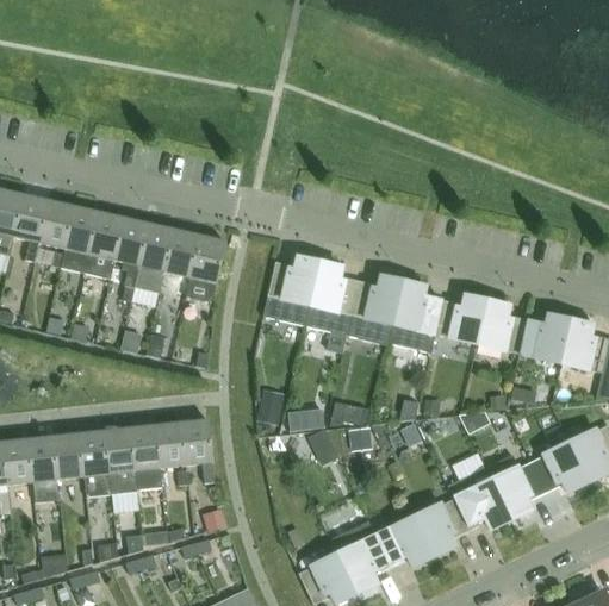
[(24,195),(0,189),(0,251),(11,255),(14,237),(24,195)]
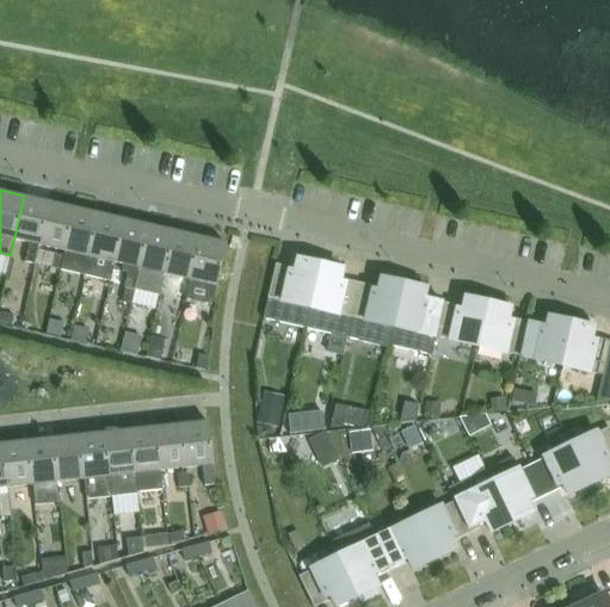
[(36,260),(39,243),(50,202),(24,196),(14,237),(31,241),(26,258),(36,260)]
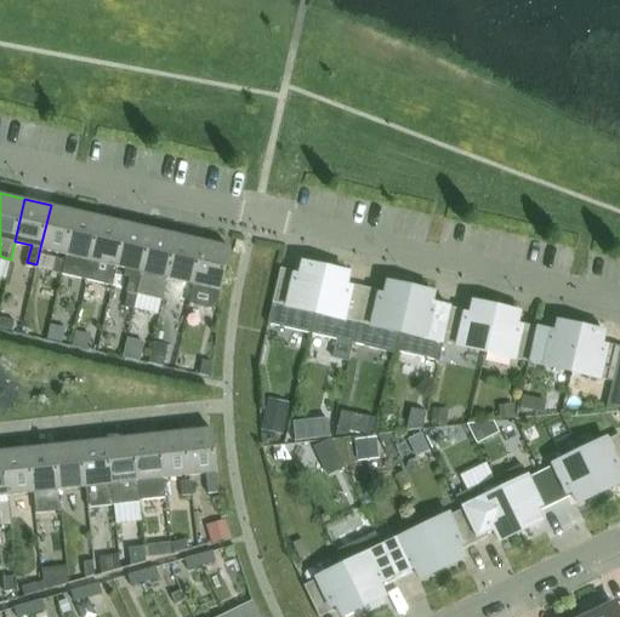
[(77,210),(51,205),(40,247),(67,253),(77,210)]
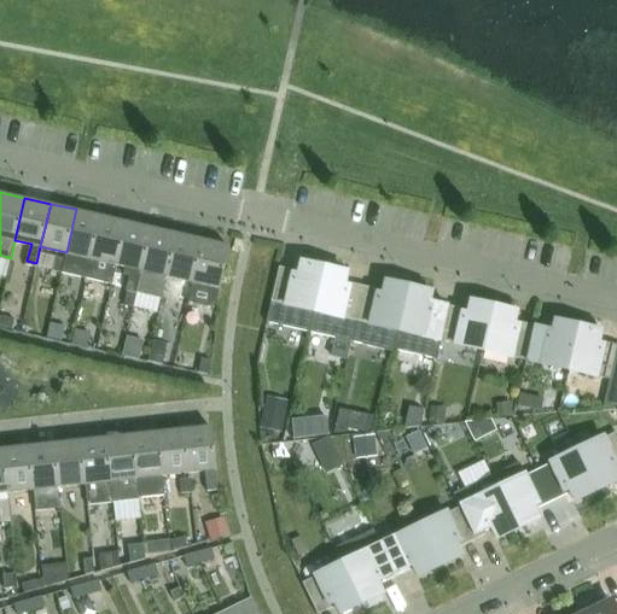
[(65,257),(62,270),(87,276),(92,257),(102,215),(76,209),(67,252),(65,257)]
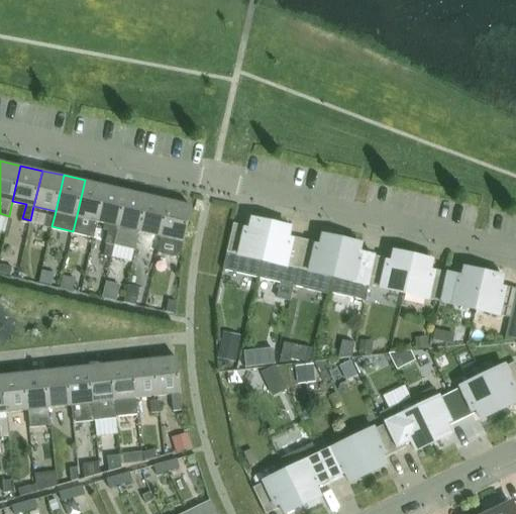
[(77,215),(73,231),(94,236),(98,220),(106,185),(85,180),(77,215)]
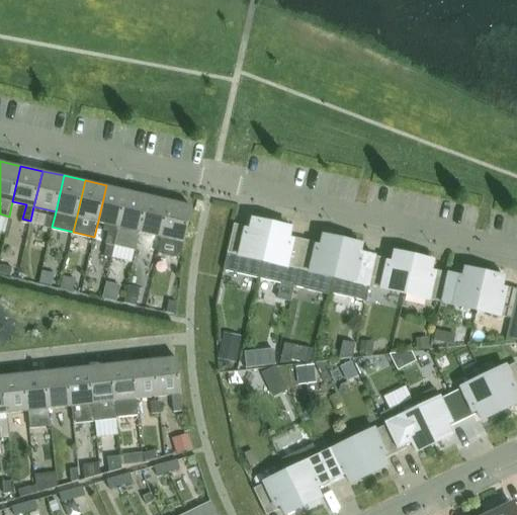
[(106,185),(98,221),(106,223),(105,228),(109,229),(106,242),(108,243),(105,254),(112,256),(115,242),(119,226),(127,190),(106,185)]
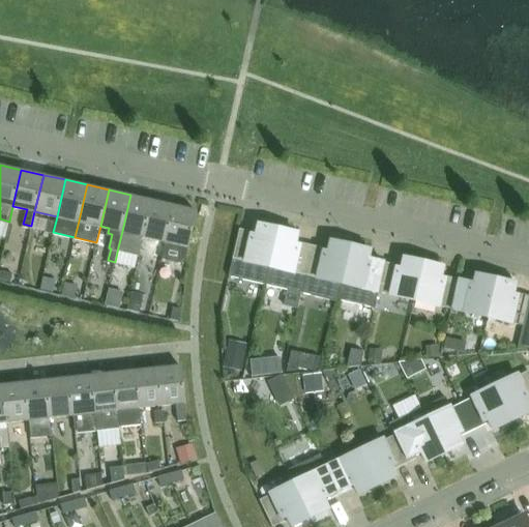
[(122,231),(118,247),(131,251),(141,253),(144,236),(152,200),(130,195),(122,231)]
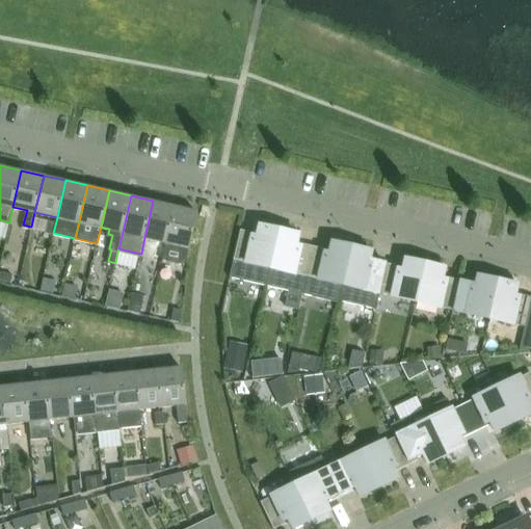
[(176,206),(153,201),(144,237),(156,240),(152,256),(163,259),(166,242),(176,206)]
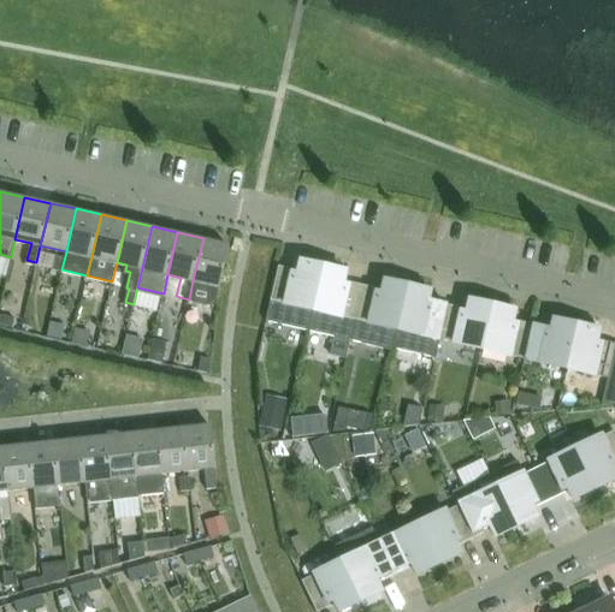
[(203,238),(193,280),(219,286),(228,245),(229,244),(203,238)]
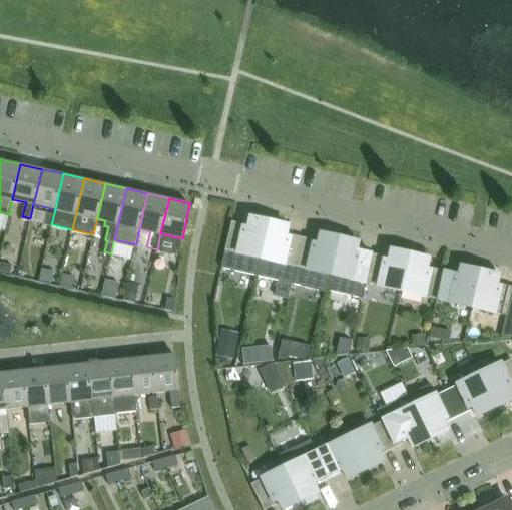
[(46,211),(43,222),(51,224),(54,213),(46,211)]
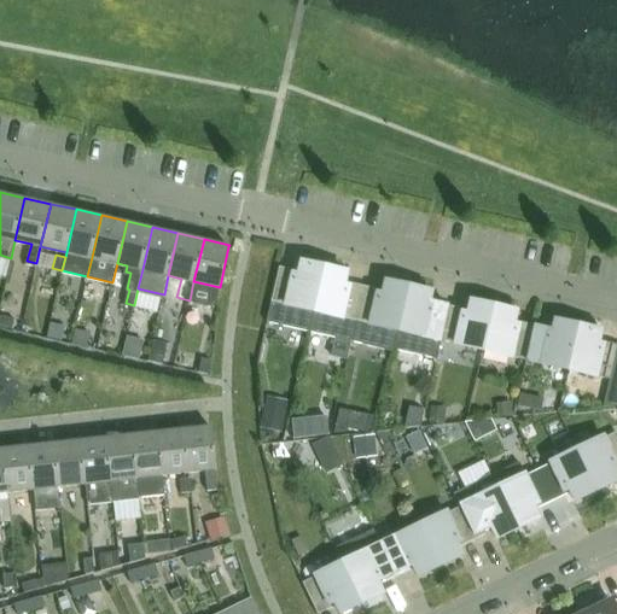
[(314,309),(324,267),(301,261),(298,269),(279,264),(272,299),(267,320),(309,329),(314,309)]
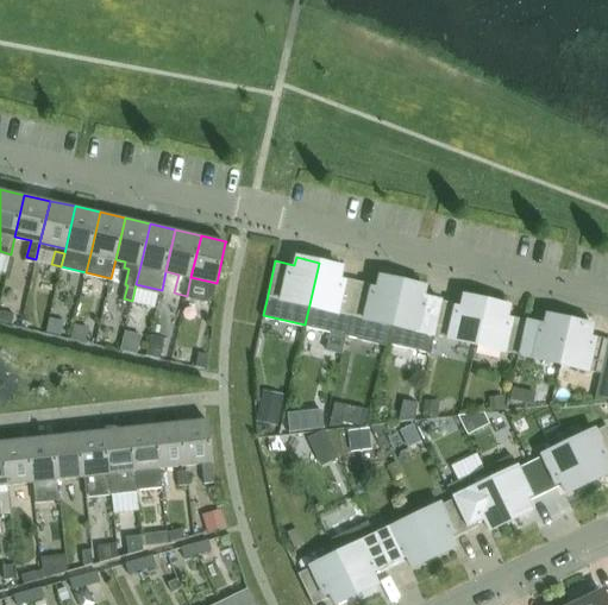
[(359,281),(340,276),(342,268),(319,263),(309,304),(305,325),(346,334),(351,314),(359,281)]
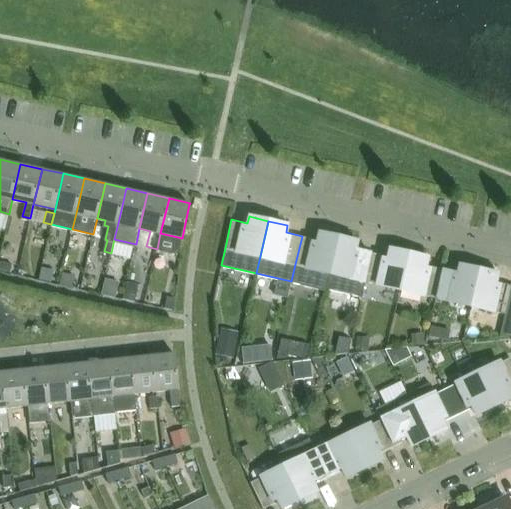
[(330,272),(338,237),(319,232),(317,239),(302,236),(295,264),(291,281),(326,289),(330,272)]
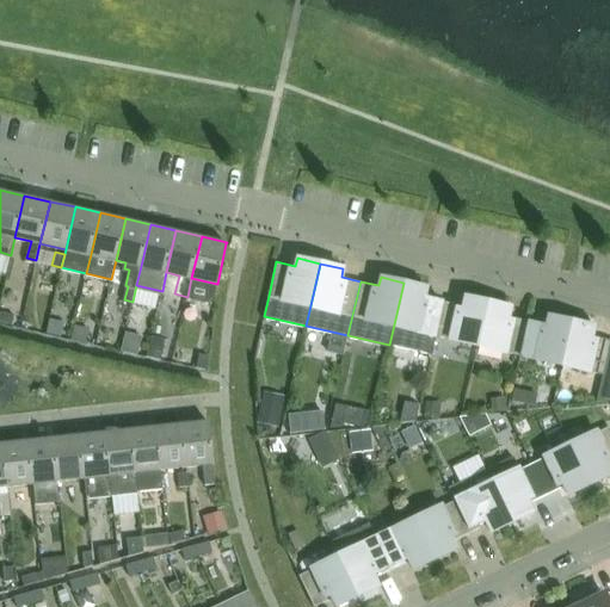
[(425,296),(426,287),(404,283),(394,324),(389,345),(431,355),(436,334),(444,301),(425,296)]
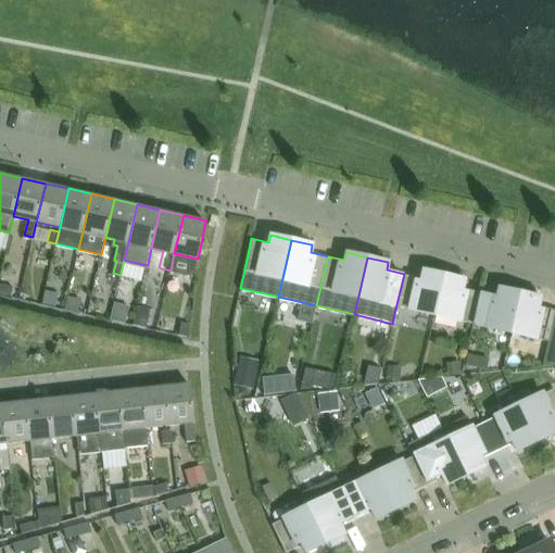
[(421,277),(404,274),(396,304),(434,313),(443,275),(423,271),(421,277)]
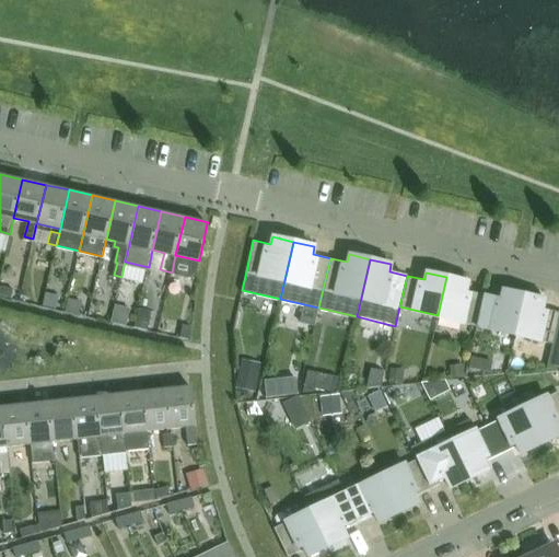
[(484,293),(466,289),(468,282),(446,277),(438,315),(476,324),(484,293)]
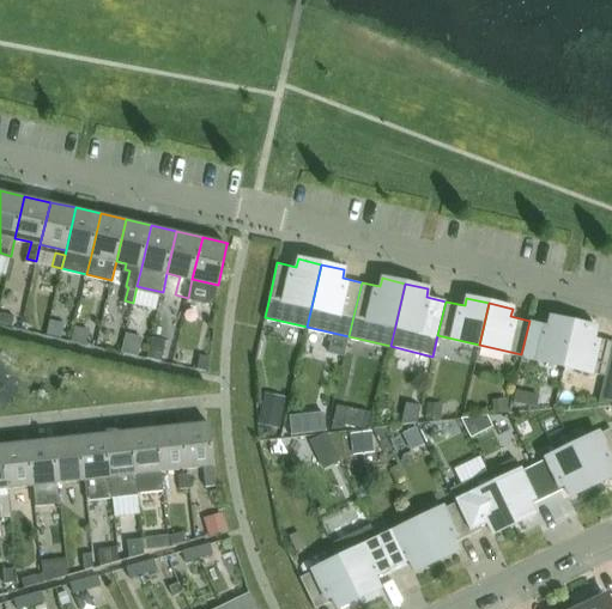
[(1,311),(0,316),(0,321),(13,324),(14,315),(1,311)]
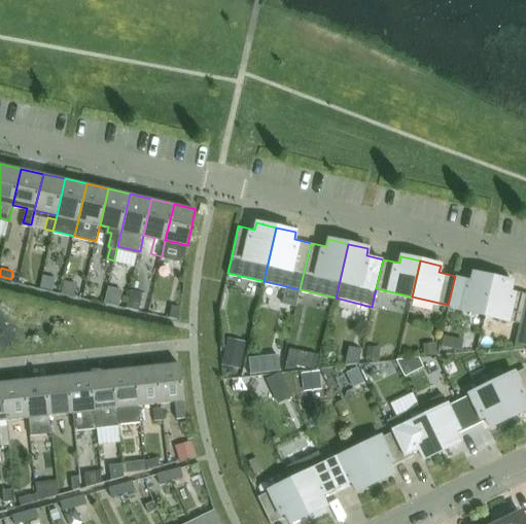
[(56,275),(43,272),(40,285),(53,288),(56,275)]
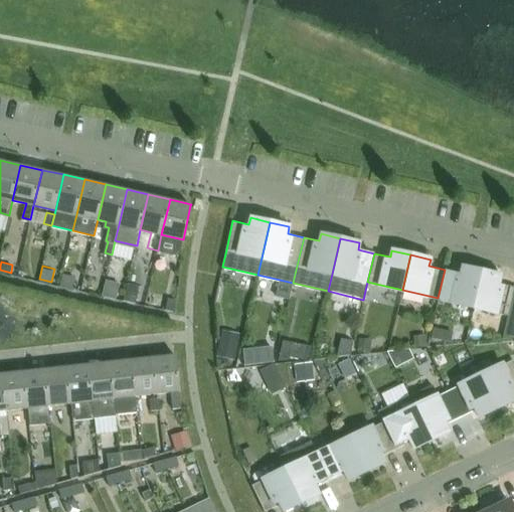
[(461,274),(445,270),(438,298),(473,306),(482,271),(462,267),(461,274)]
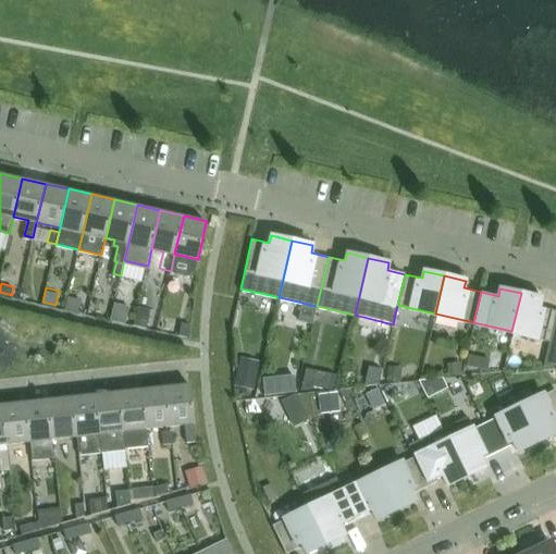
[(82,297),(69,293),(64,306),(77,310),(82,297)]
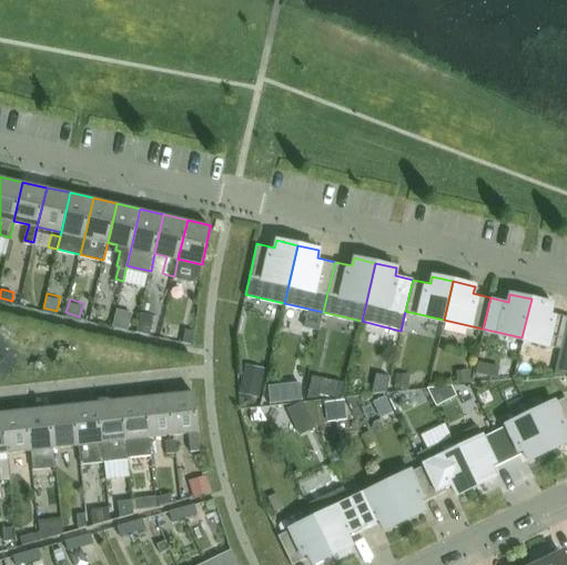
[(553,304),(532,299),(522,338),(560,347),(566,321),(566,315),(550,311),(553,304)]
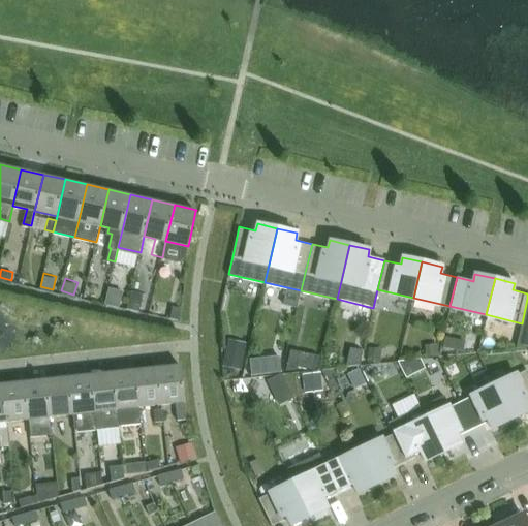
[(131,290),(127,308),(140,311),(144,292),(131,290)]
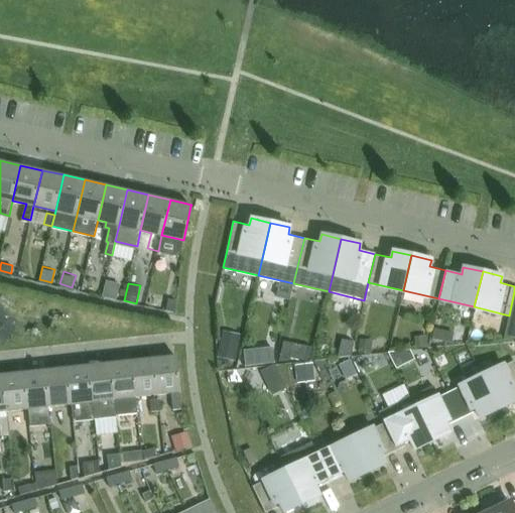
[(169,297),(166,310),(173,312),(176,299),(169,297)]
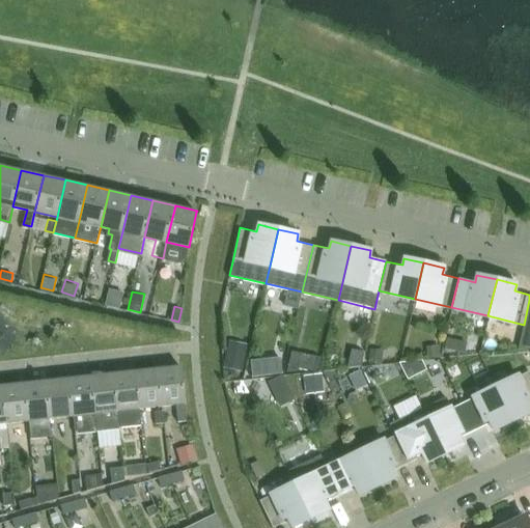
[(465,351),(467,341),(447,336),(445,345),(465,351)]
